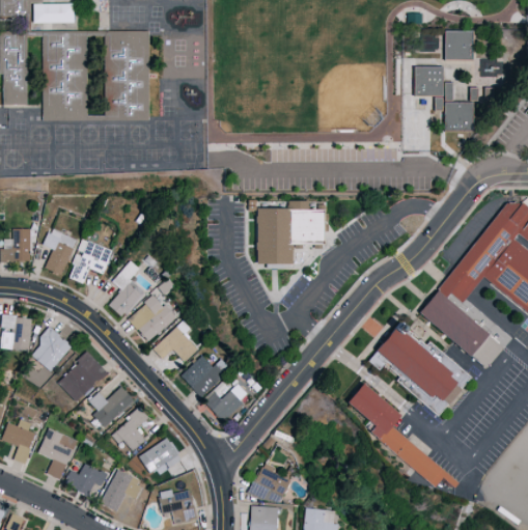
[(81,0),(81,2),(81,4),(45,4),(45,9),(33,9),(33,23),(28,23),(1,23),(2,3),(2,0),(81,0)]
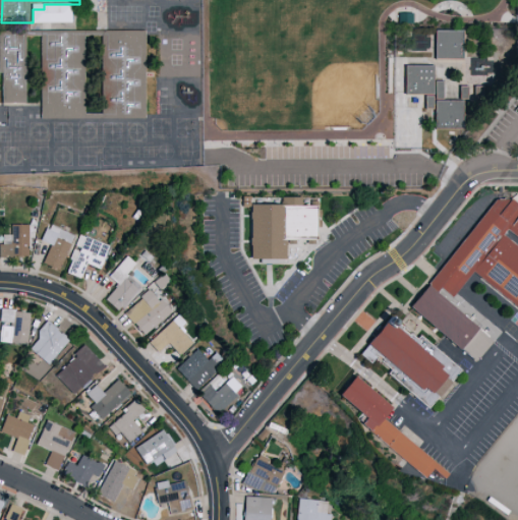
[(72,3),(33,4),(33,23),(73,22),(72,3)]
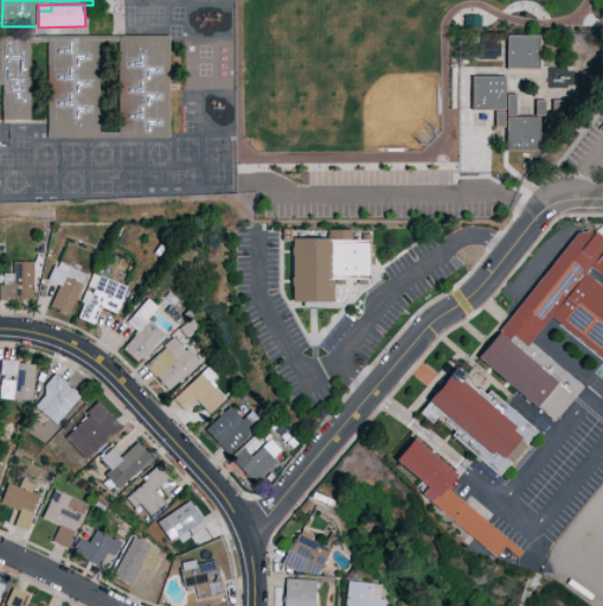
[(174,40),(174,74),(174,142),(123,144),(123,75),(123,49),(104,49),(102,49),(102,75),(103,147),(81,147),(52,147),(51,75),(51,46),(33,46),(33,75),(33,96),(32,127),(2,128),(1,75),(1,40),(32,40),(104,40),(174,40)]
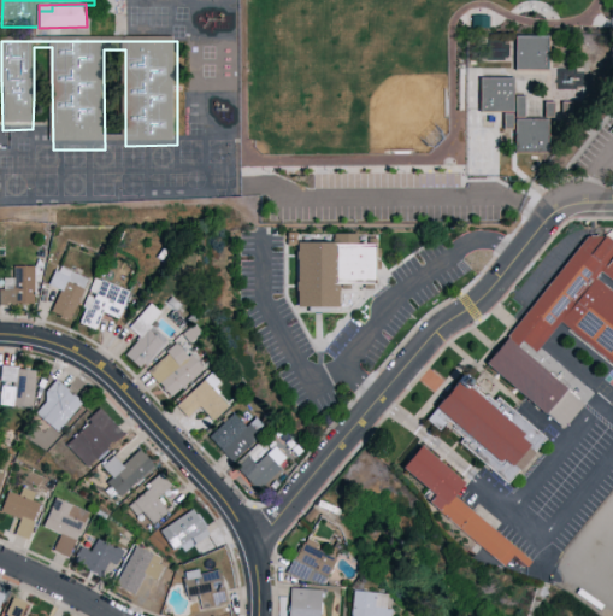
[(554,72),(554,74),(590,74),(590,104),(577,104),(577,124),(553,125),(553,146),(554,159),(546,159),(518,160),(518,146),(518,133),(507,133),(507,118),(484,119),(484,83),(520,82),(520,72),(517,42),(544,42),(552,42),(554,72)]
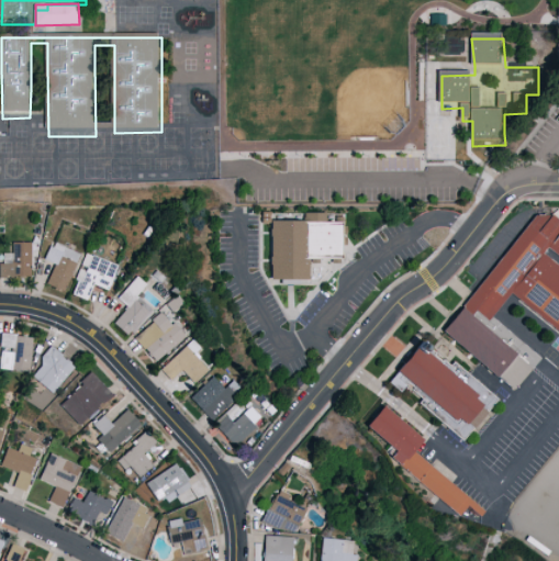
[(271,280),(310,280),(311,258),(343,259),(344,223),(327,222),(327,213),(305,213),(304,222),(272,221),(271,280)]
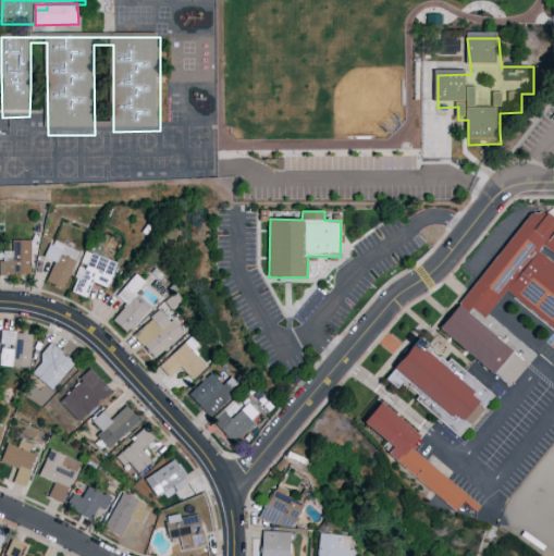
[(553,255),(549,251),(543,258),(551,263),(553,266),(553,332),(550,330),(511,296),(494,318),(492,320),(494,321),(504,330),(540,361),(512,394),(495,380),(442,335),(446,331),(494,272),(501,263),(543,212),(553,220),(553,255)]
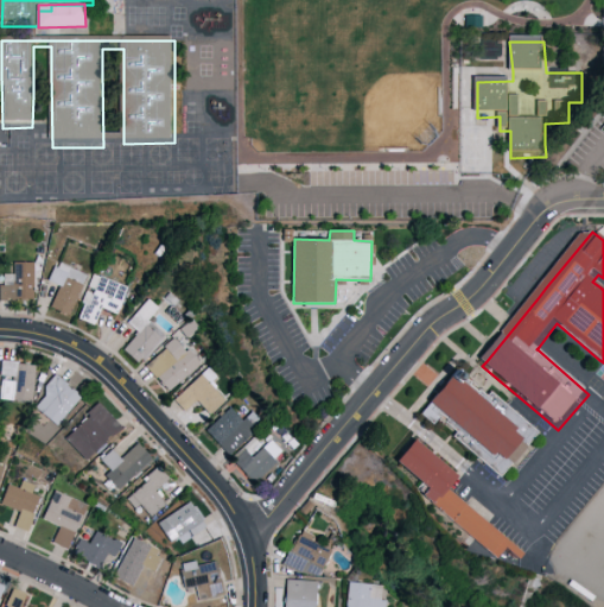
[(4,274),(4,301),(37,299),(36,261),(17,263),(17,273),(4,274)]
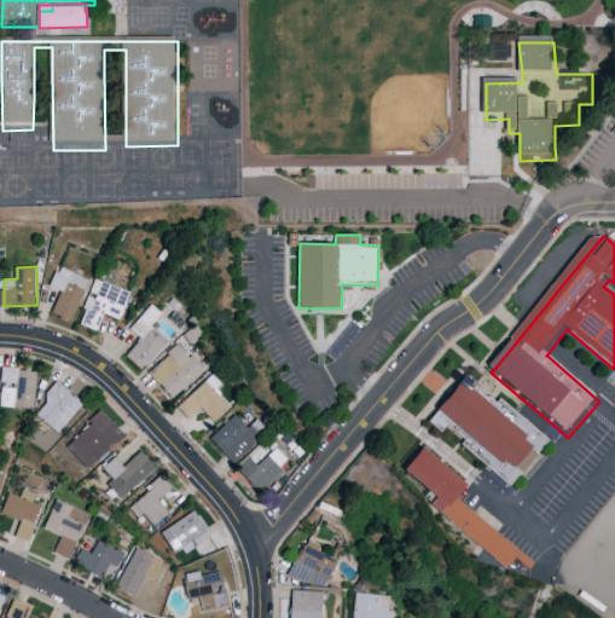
[(63,292),(53,313),(73,322),(92,279),(61,266),(52,287),(63,292)]
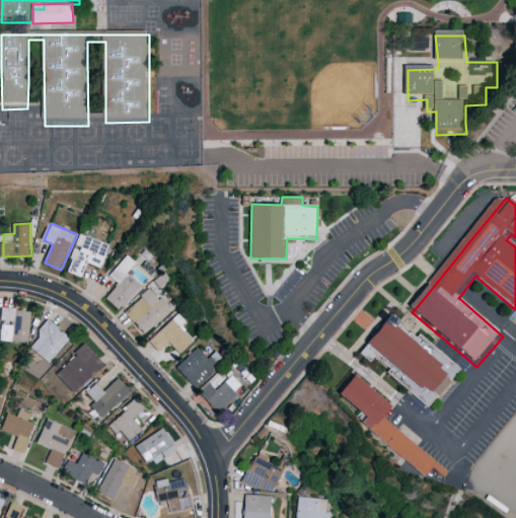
[(112,244),(82,234),(68,272),(83,278),(88,263),(102,268),(112,244)]
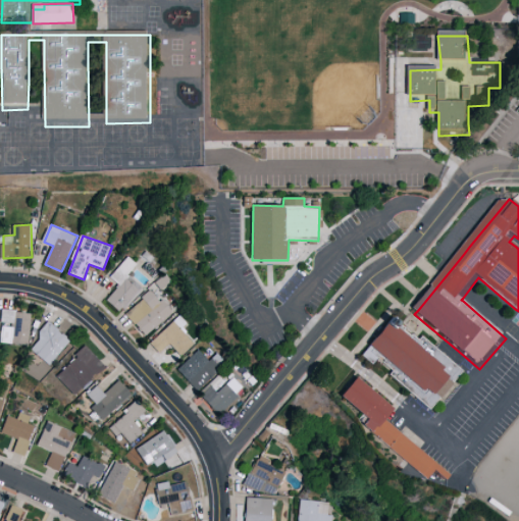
[(121,313),(145,288),(131,274),(107,300),(121,313)]
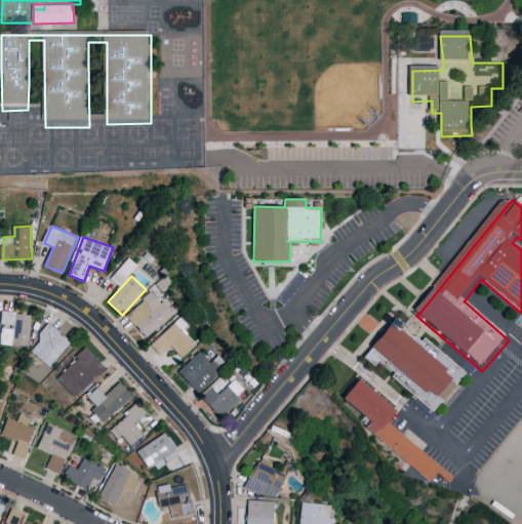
[(127,315),(145,338),(173,317),(156,293),(127,315)]
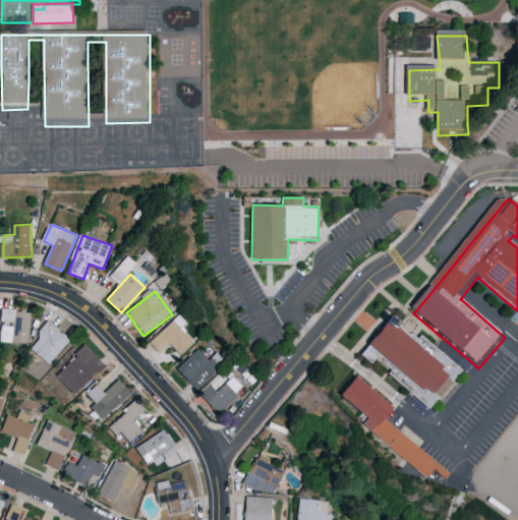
[(2,342),(30,344),(32,311),(2,309),(2,324),(3,324),(2,342)]
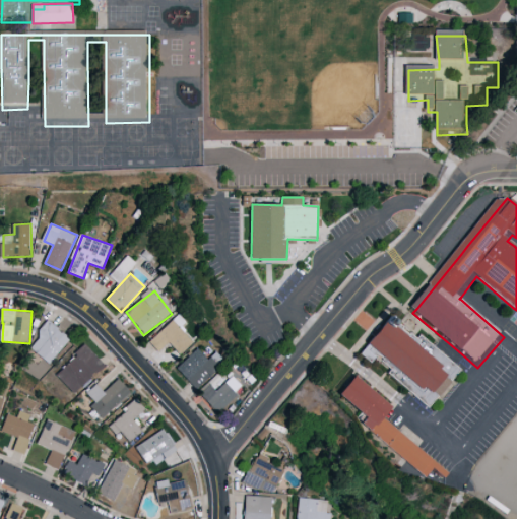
[(195,341),(188,334),(193,329),(179,315),(150,342),(159,351),(170,342),(181,354),(195,341)]
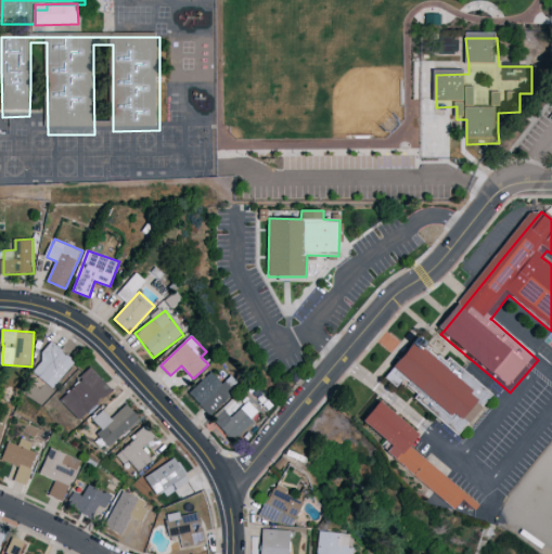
[(390,368),(449,416),(453,412),(467,424),(492,394),(449,357),(445,362),(420,342),(413,350),(409,346),(390,368)]
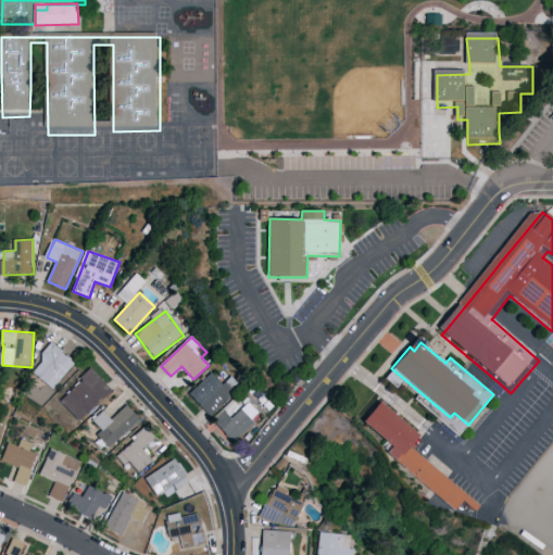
[(57,389),(76,361),(53,344),(33,373),(57,389)]
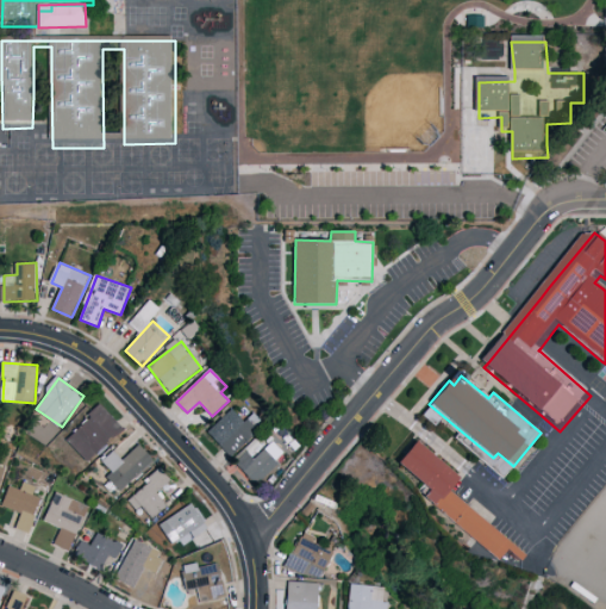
[(88,463),(124,428),(101,405),(67,440),(88,463)]
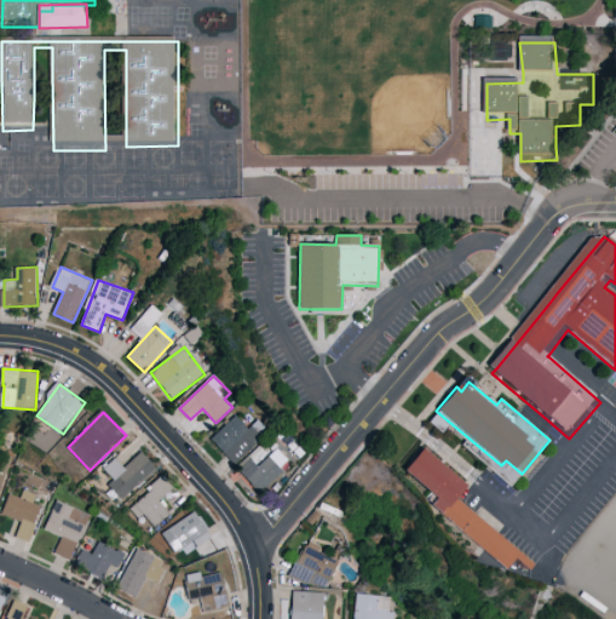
[(236,466),(263,439),(259,435),(265,430),(257,422),(249,429),(235,416),(211,441),(236,466)]
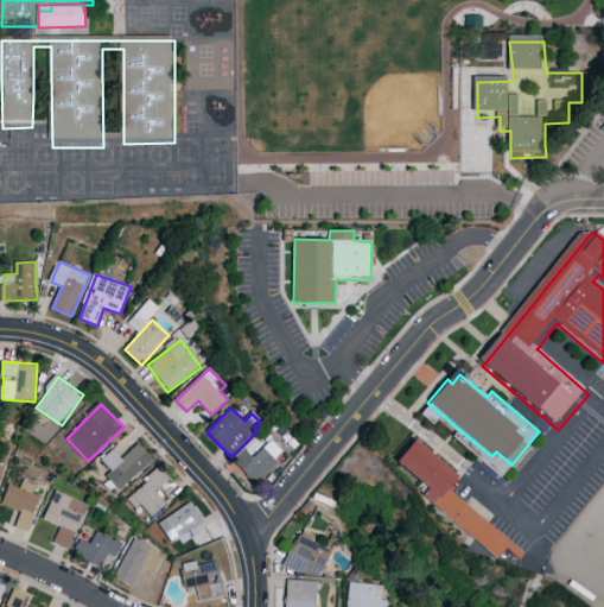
[(286,454),(273,440),(265,447),(259,441),(235,462),(254,482),(286,454)]
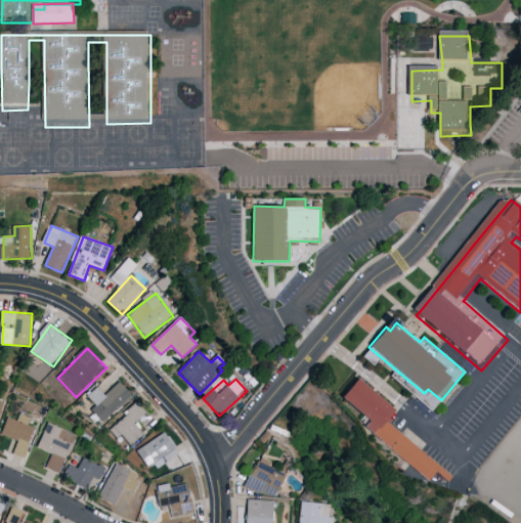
[(386,420),(394,409),(357,379),(341,398),(368,421),(363,427),(429,481),(436,473),(447,482),(452,476),(386,420)]
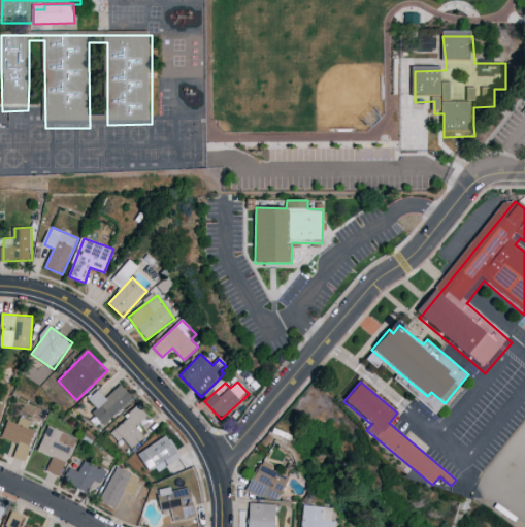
[(133,398),(120,385),(107,398),(99,390),(86,403),(108,425),(133,398)]
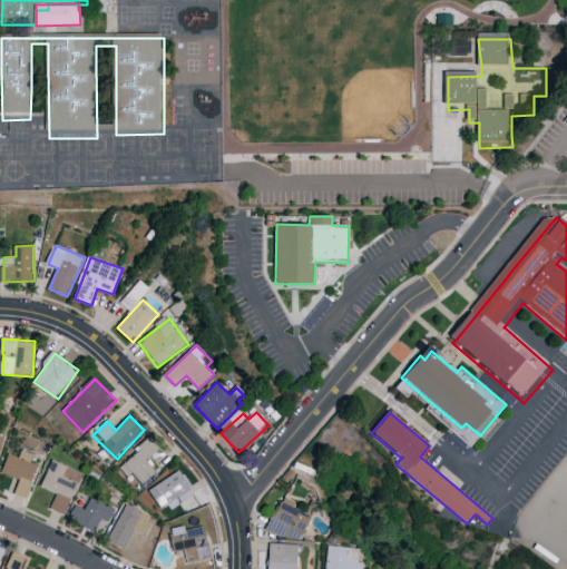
[(158,471),(148,460),(162,448),(152,439),(125,463),(145,484),(158,471)]
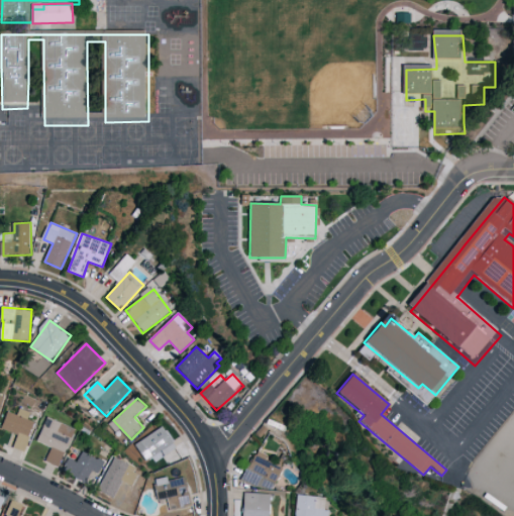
[(1,429),(15,434),(10,446),(24,451),(36,422),(28,420),(30,413),(20,409),(17,416),(8,412),(1,429)]
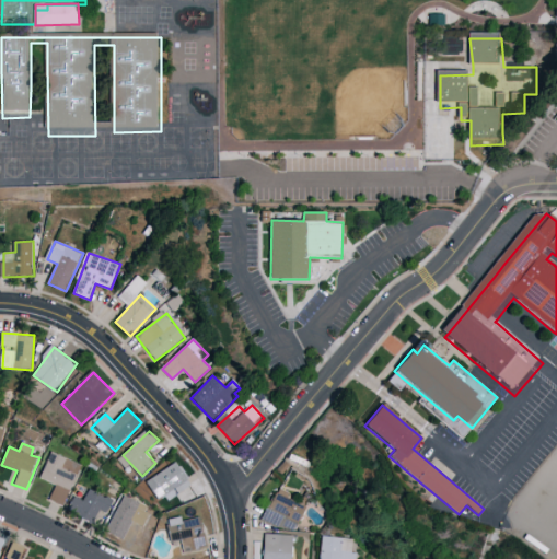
[(39,479),(56,486),(50,500),(65,507),(82,465),(51,452),(39,479)]
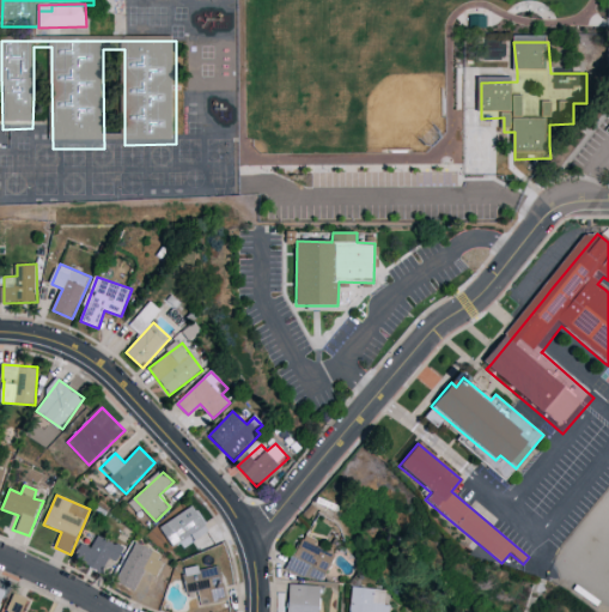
[(209,532),(193,506),(160,527),(174,547),(193,535),(196,540),(209,532)]
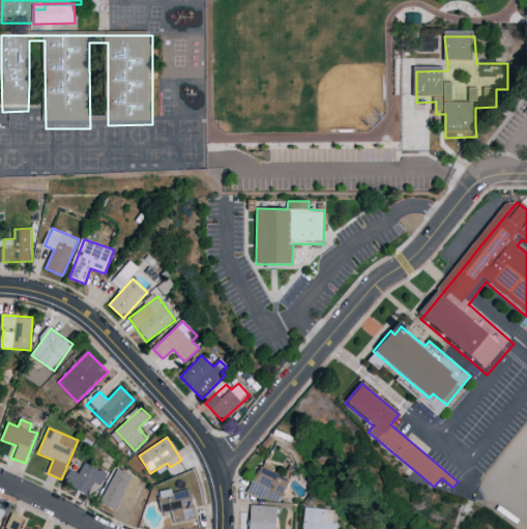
[(279,505),(290,480),(272,472),(275,467),(263,462),(250,492),(279,505)]
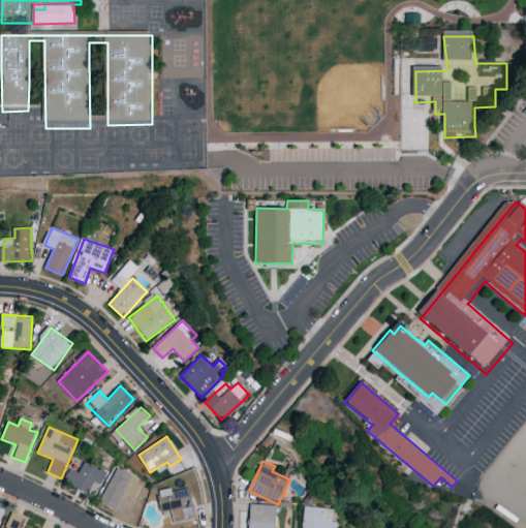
[(101,485),(107,473),(85,462),(80,473),(71,469),(64,482),(88,494),(94,482),(101,485)]
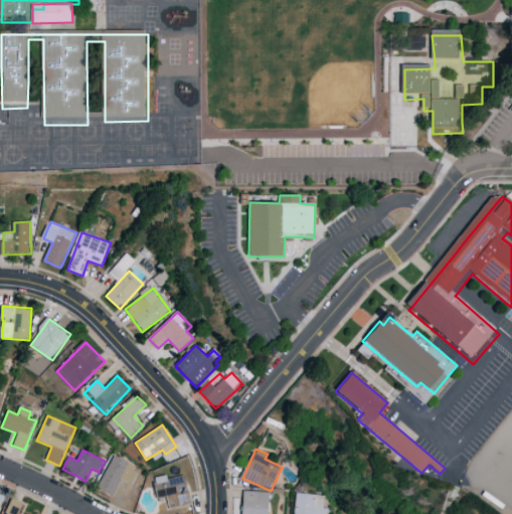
[(114,497),(122,480),(133,484),(140,469),(114,456),(98,489),(114,497)]
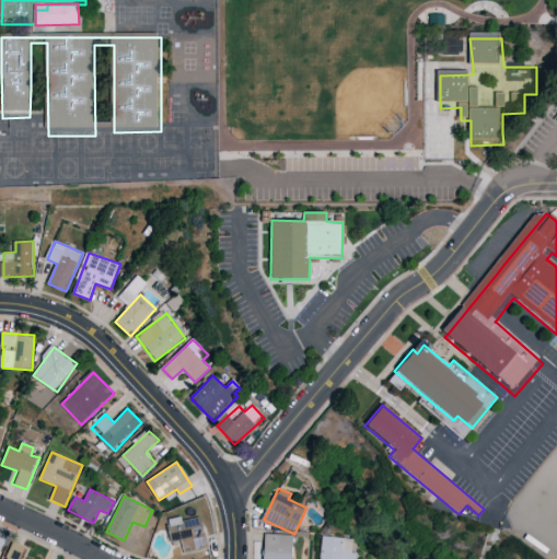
[(172,543),(182,540),(184,554),(208,548),(201,516),(182,521),(181,517),(167,520),(172,543)]
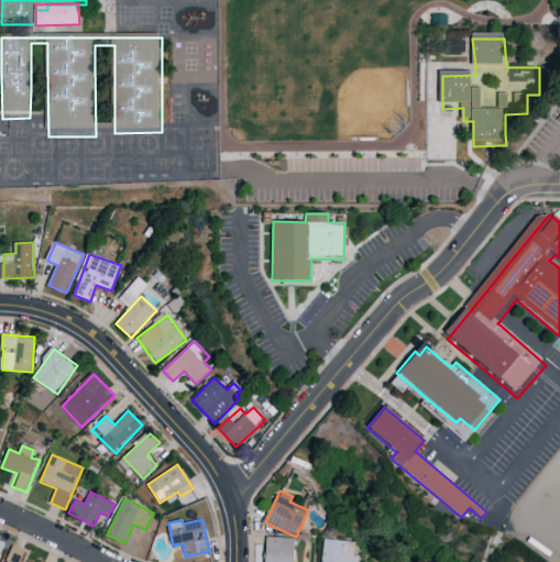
[(294,561),(296,538),(266,537),(264,561),(294,561)]
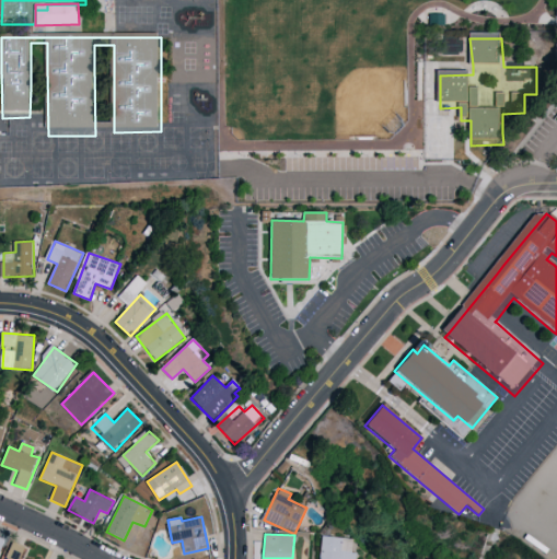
[(355,539),(324,536),(321,558),(356,558),(358,552),(352,552),(355,539)]
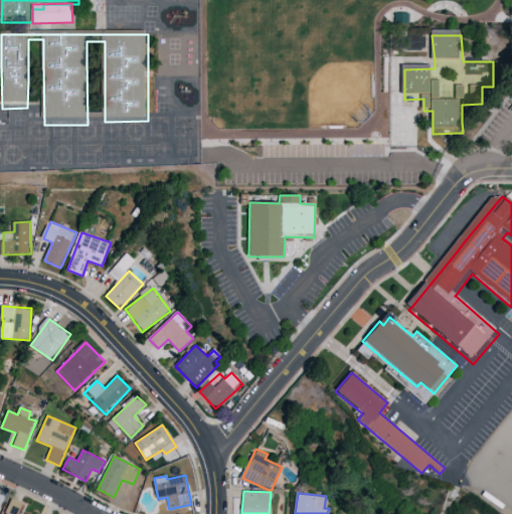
[(19,513),(24,503),(12,498),(5,513),(19,513)]
